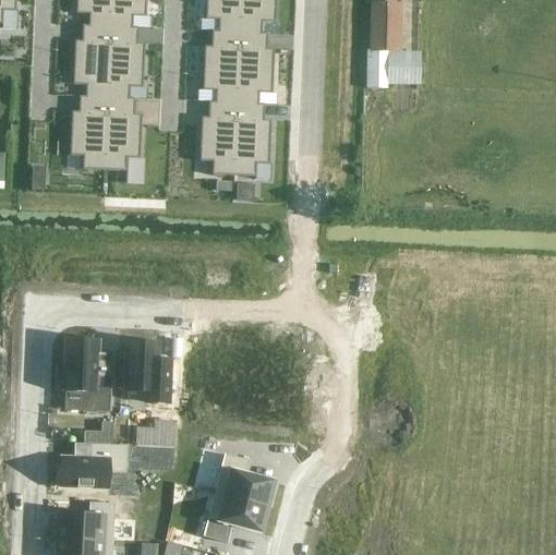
[(0,0),(0,22),(3,23),(3,10),(16,10),(16,0),(0,0)]
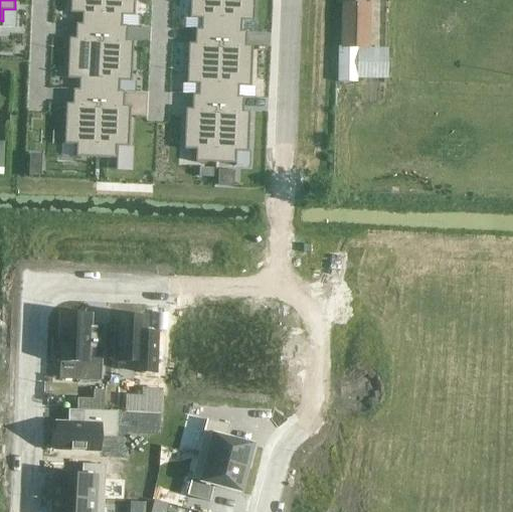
[(71,0),(71,11),(77,12),(77,22),(82,22),(103,23),(104,0),(71,0)]
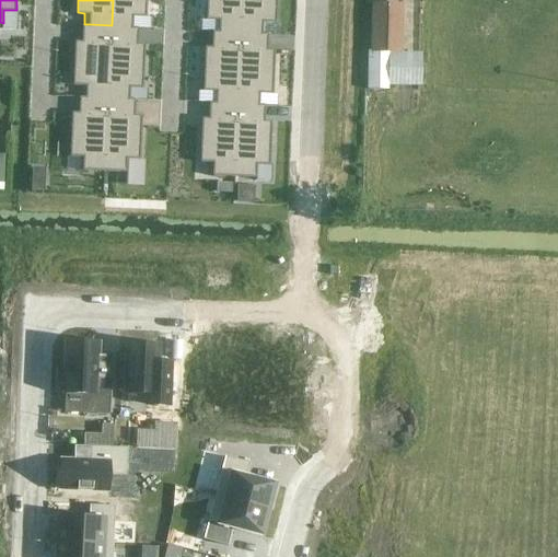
[(113,0),(112,25),(134,26),(135,15),(148,15),(148,0),(113,0)]
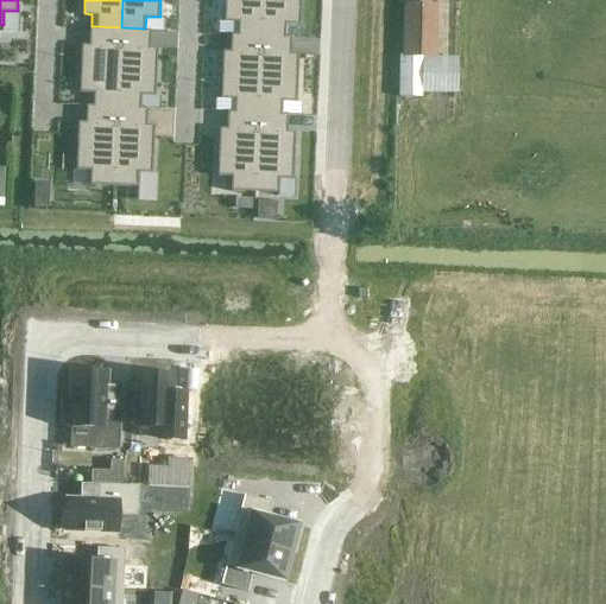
[(226,0),(226,19),(233,20),(233,32),(239,32),(263,33),(264,0),(226,0)]
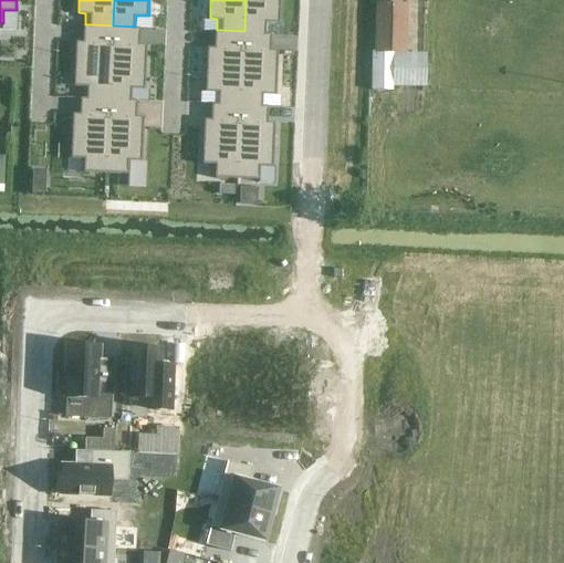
[(246,0),(244,31),(267,32),(267,21),(280,21),(281,0),(246,0)]
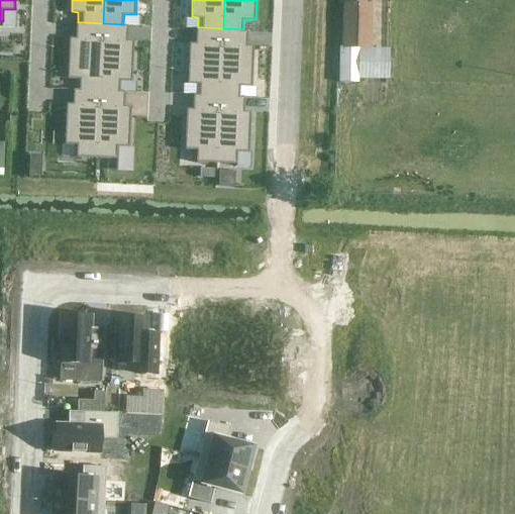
[(344,1),(343,44),(341,44),(340,80),(358,80),(359,45),(372,45),(373,1),(344,1)]
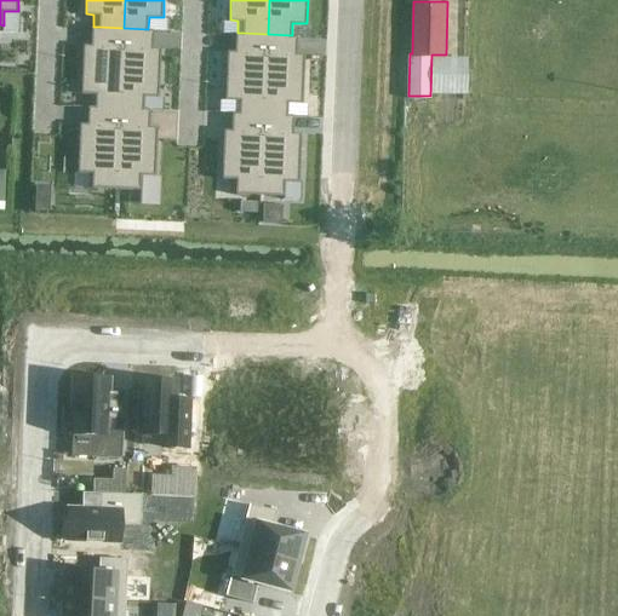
[(85,44),(83,92),(90,92),(90,105),(96,105),(120,107),(124,28),(99,27),(99,45),(85,44)]
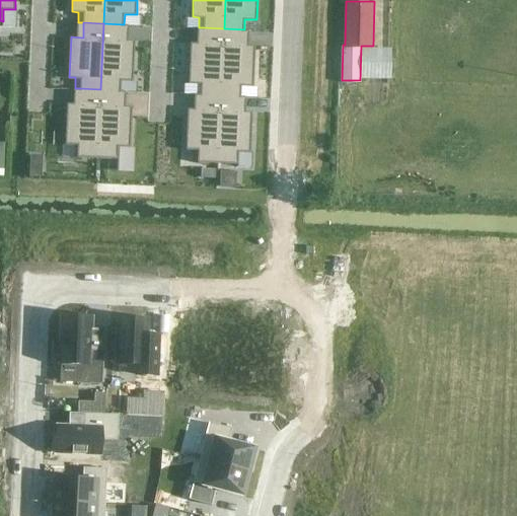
[(103,23),(100,89),(121,90),(122,80),(134,80),(136,40),(129,40),(130,24),(124,24),(103,23)]
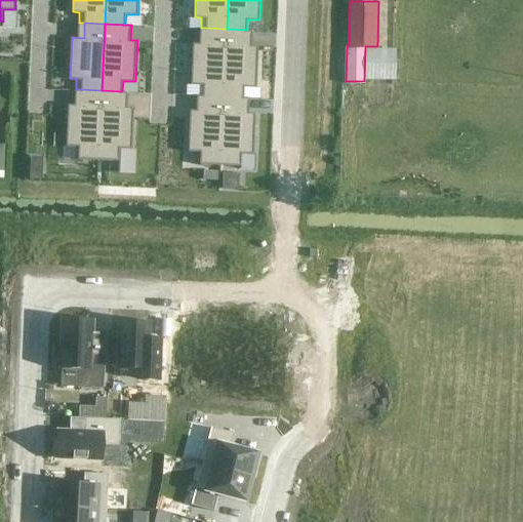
[(193,42),(192,84),(204,84),(203,94),(224,95),(227,29),(206,28),(206,43),(193,42)]
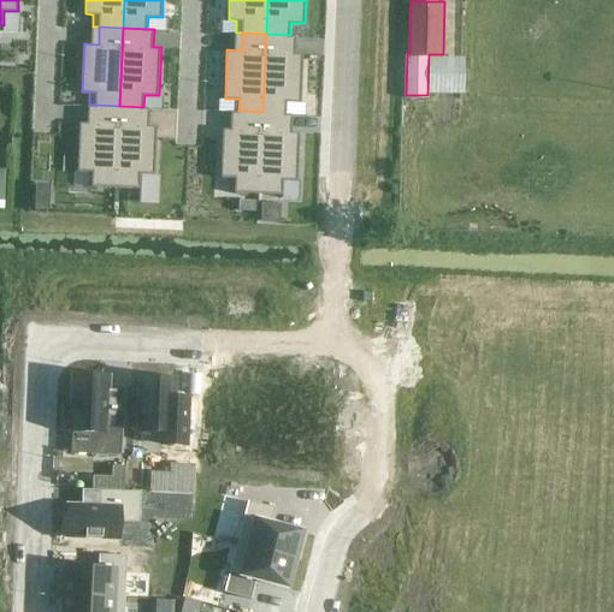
[(266,34),(263,112),(287,113),(287,101),(302,102),(303,53),(296,53),(297,35),(290,35),(266,34)]
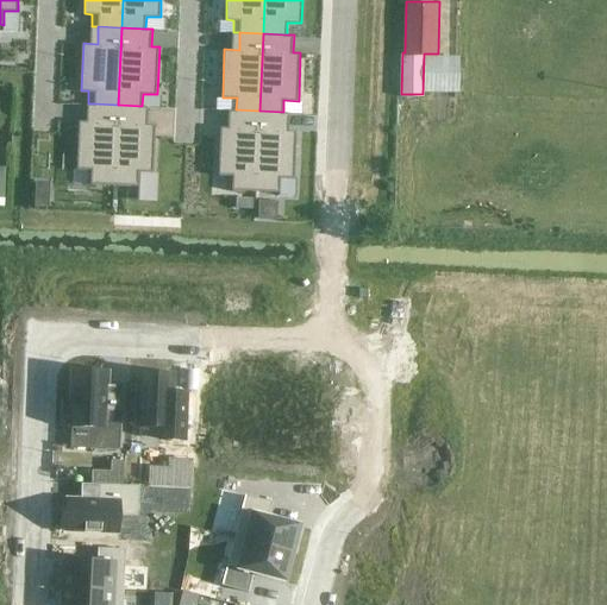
[(80,120),(77,169),(92,169),(91,183),(114,184),(118,105),(94,104),(94,121),(80,120)]
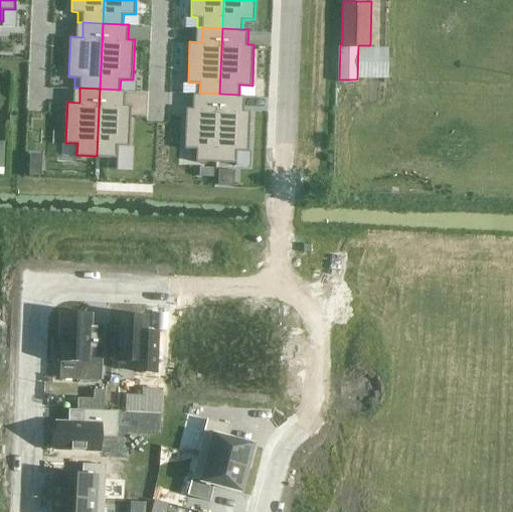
[(100,89),(97,156),(117,157),(118,145),(130,145),(132,105),(125,105),(126,90),(120,90),(100,89)]
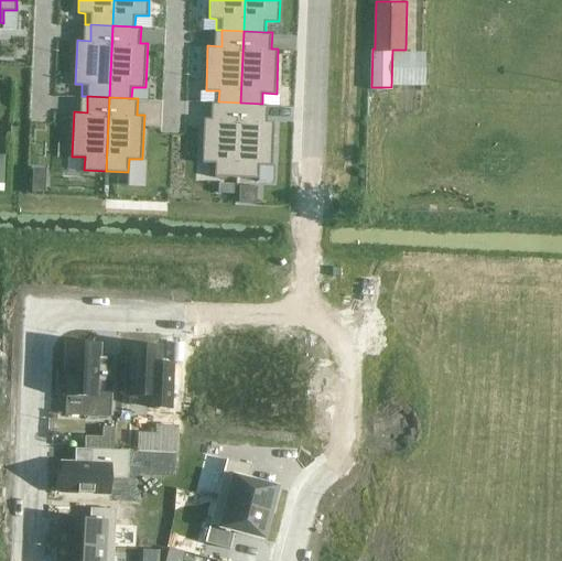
[(205,117),(203,162),(216,162),(215,175),(237,176),(240,103),(218,101),(213,101),(212,117),(205,117)]
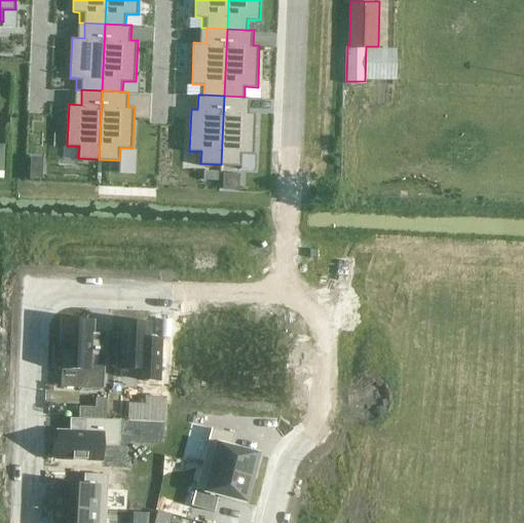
[(224,96),(221,164),(241,165),(242,153),(254,154),(256,112),(250,112),(251,98),(245,97),(224,96)]
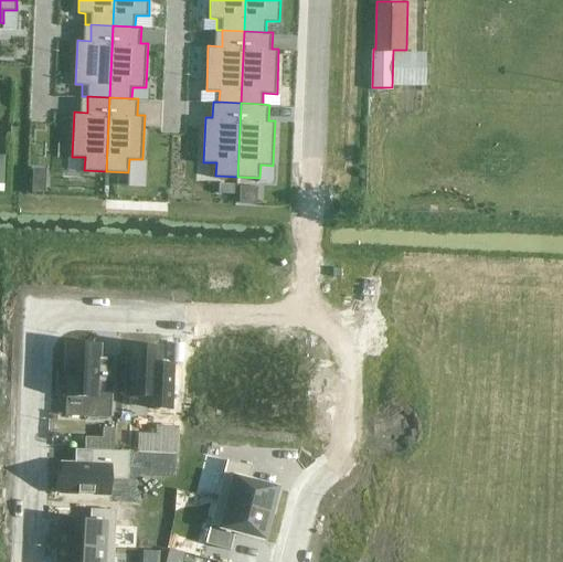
[(60,371),(59,391),(65,392),(65,395),(86,395),(85,415),(112,416),(114,357),(101,357),(101,343),(67,342),(66,372),(60,371)]
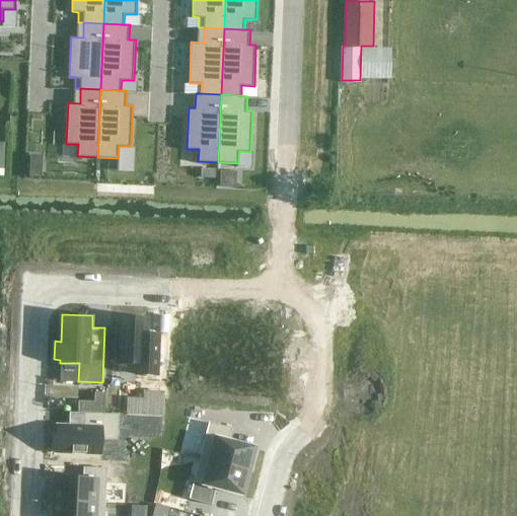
[(120,316),(118,362),(138,363),(137,373),(157,374),(159,334),(147,334),(148,317),(120,316)]
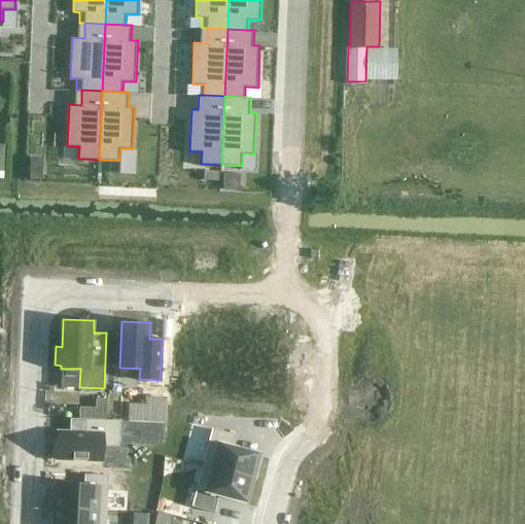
[(108,398),(97,397),(96,418),(107,419),(108,398)]
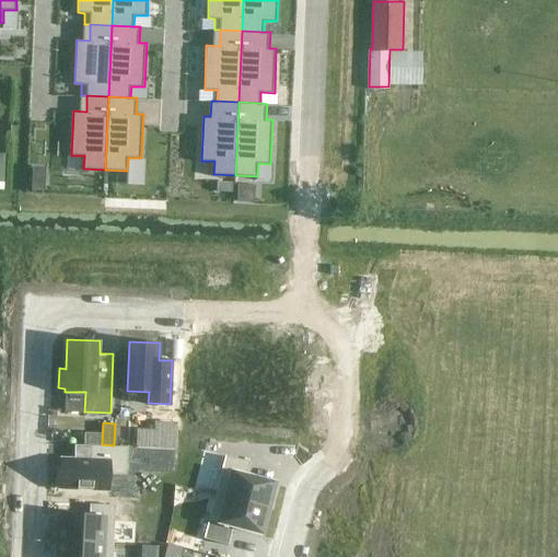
[(90,460),(61,459),(60,487),(108,488),(109,473),(127,474),(128,447),(91,444),(90,460)]
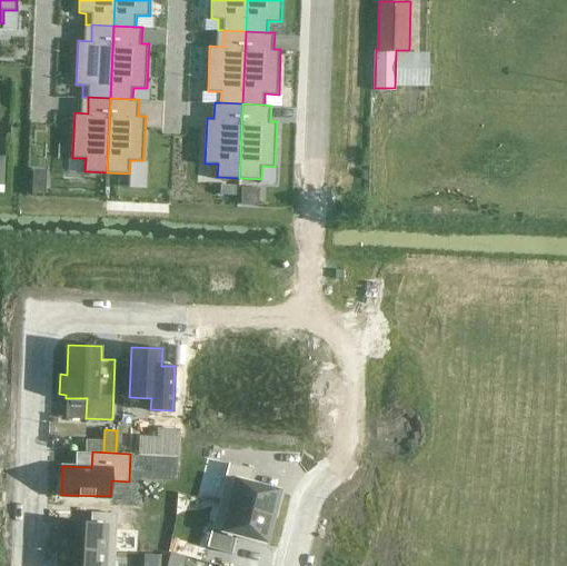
[(230,462),(219,502),(274,516),(280,490),(251,483),(255,468),(230,462)]
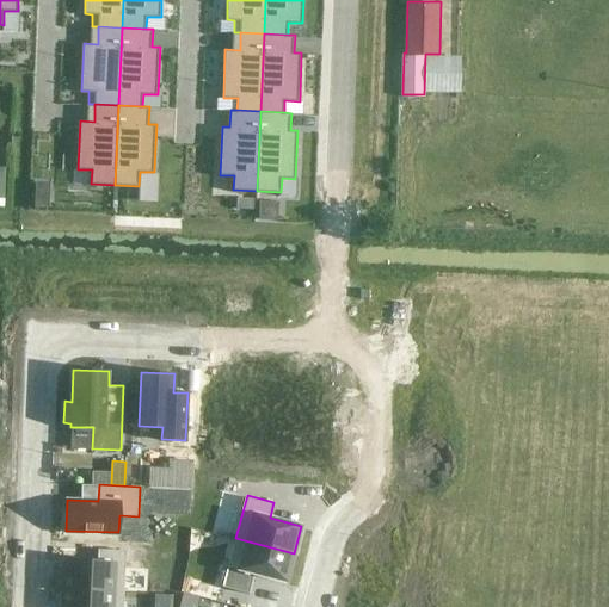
[(235,538),(223,586),(251,593),(256,573),(287,580),(294,553),(235,538)]
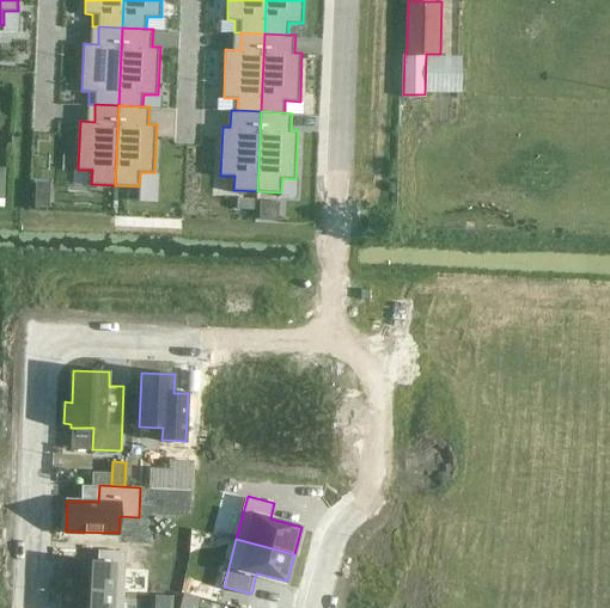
[(65,562),(63,590),(123,593),(126,551),(97,550),(97,563),(65,562)]
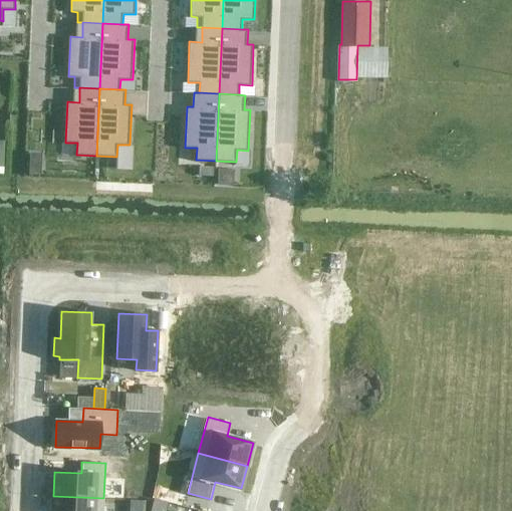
[(53,496),(52,510),(102,510),(103,498),(53,496)]
